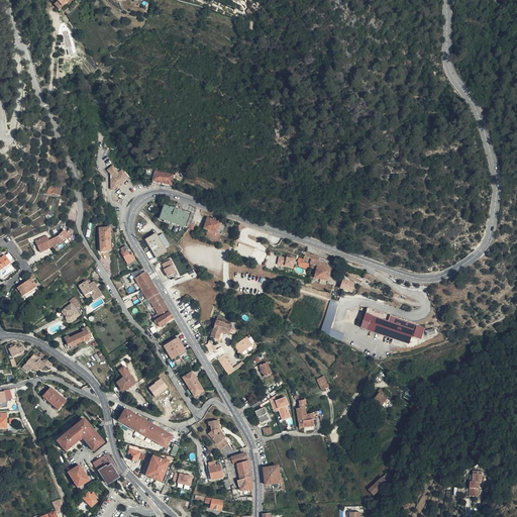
[(57,0),(58,0),(55,4),(60,10),(66,4),(65,3),(67,0),(57,0)]
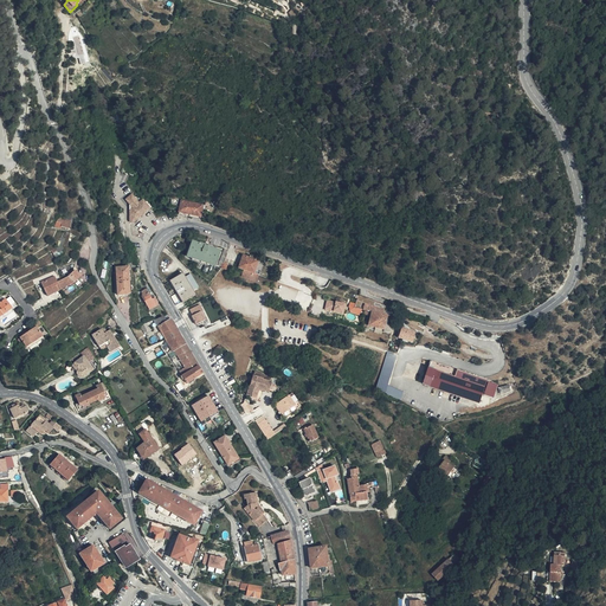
[(127,184),(128,175),(124,174),(121,186),(129,198),(127,199),(130,204),(130,220),(131,223),(134,221),(135,221),(133,219),(149,208),(144,201),(140,204),(127,184)]
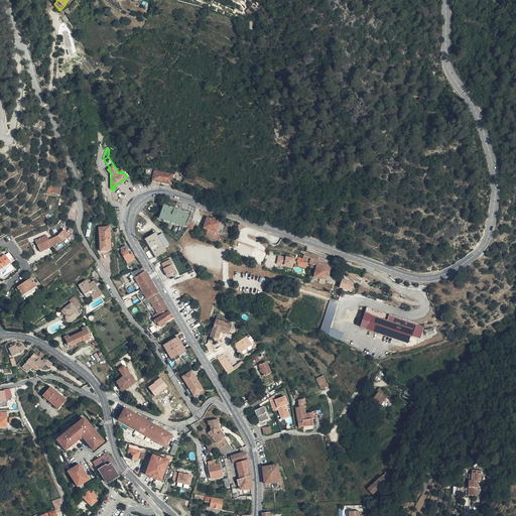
[(164,182),(166,182),(168,173),(154,170),(152,182),(164,184),(164,182)]
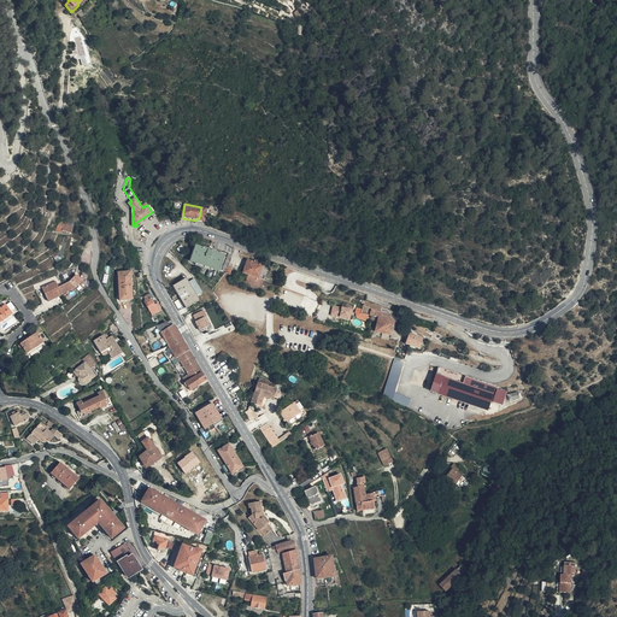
[(135,223),(137,225),(153,215),(152,212),(135,223)]
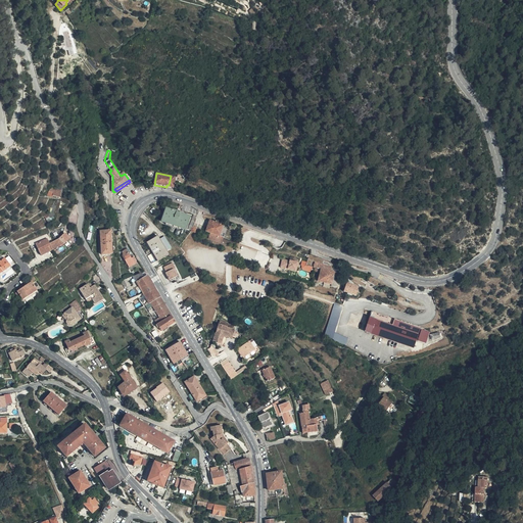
[(61,197),(63,191),(51,188),(48,196),(54,197),(54,196),(61,197)]
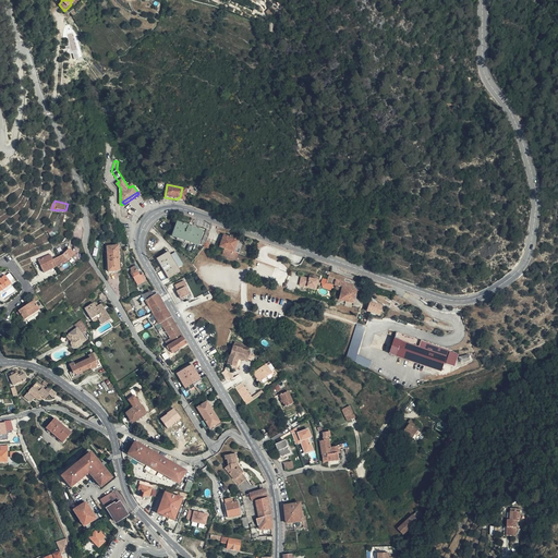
[(172,235),(197,245),(203,230),(177,220),(172,235)]
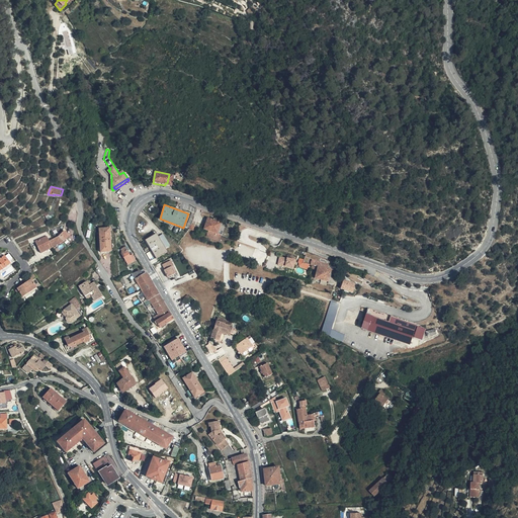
[(42,216),(45,218),(47,219),(53,213),(50,209),(44,216),(42,216)]
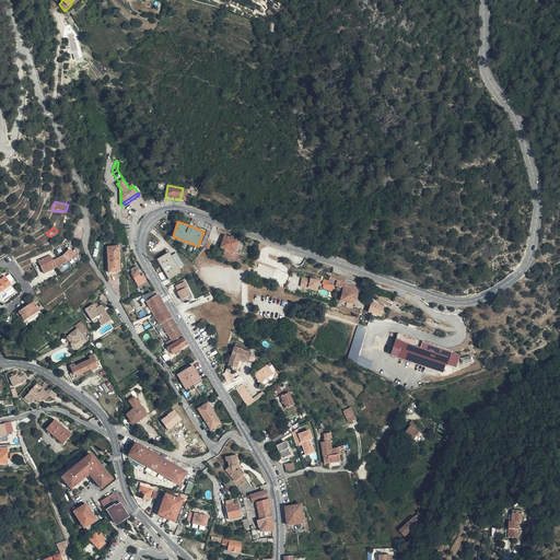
[(211,230),(207,229),(203,240),(201,246),(205,247),(207,243),(210,236),(210,231),(211,230)]
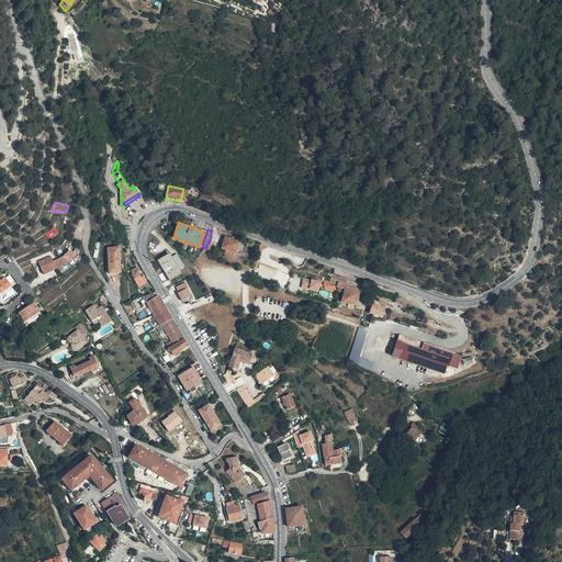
[(226,250),(236,254),(240,243),(226,237),(222,249),(226,250)]
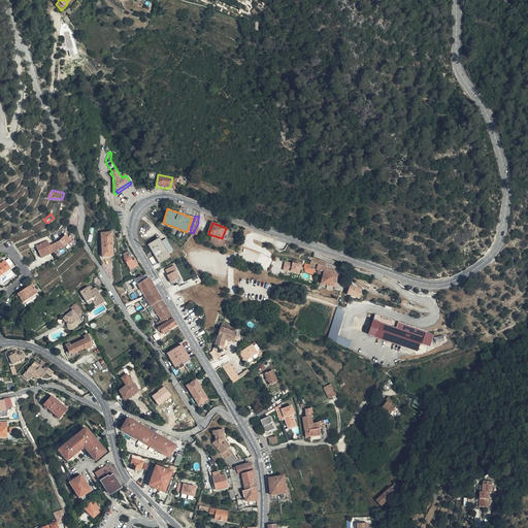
[(114,258),(112,233),(102,234),(104,259),(114,258)]
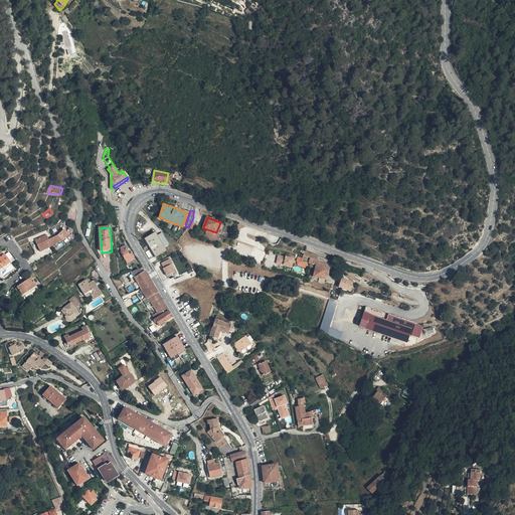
[(216,232),(207,229),(206,233),(206,235),(218,239),(220,234),(216,232)]
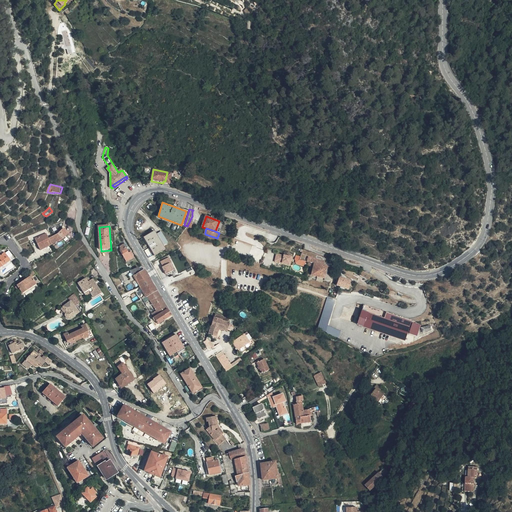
[(70,232),(64,229),(59,234),(53,237),(52,237),(50,238),(53,244),(58,241),(62,239),(64,238),(68,235),(70,232)]
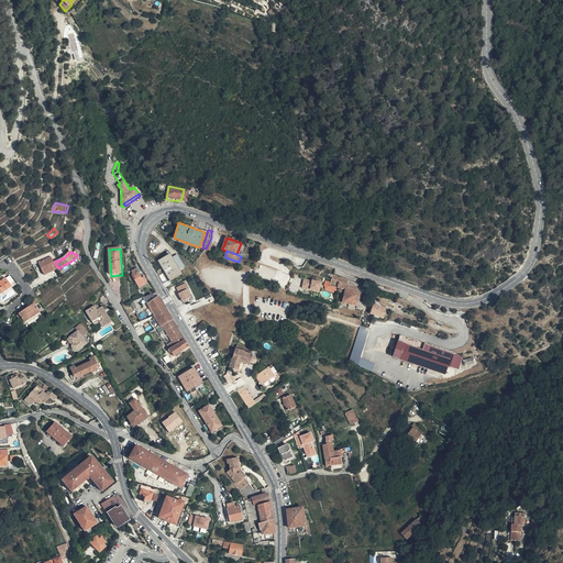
[(55,262),(51,254),(50,253),(37,258),(39,261),(40,263),(45,275),(58,268),(55,262)]
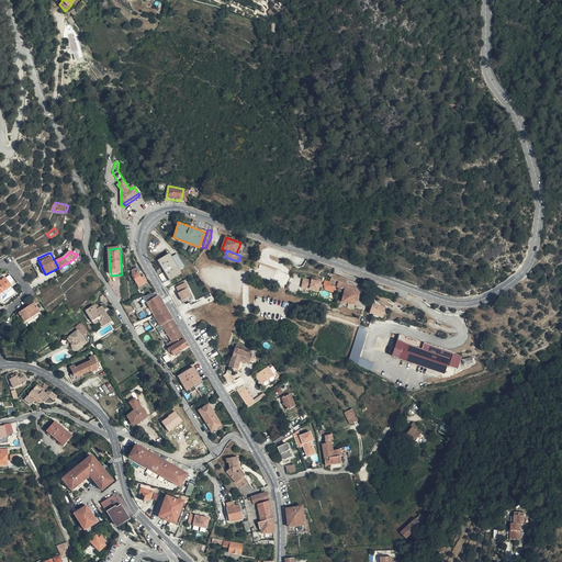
[(181,272),(173,258),(171,254),(159,260),(170,281),(182,274),(181,272)]
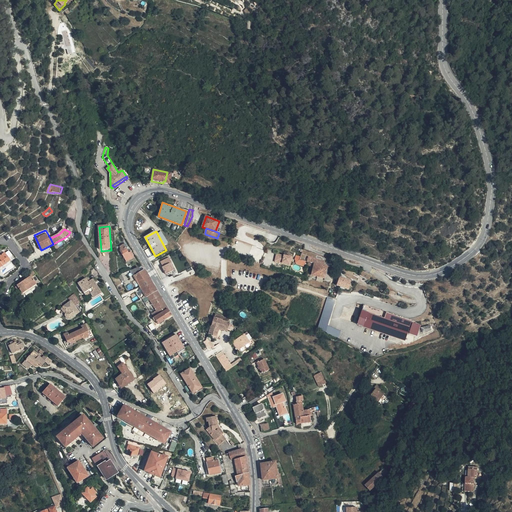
[(162,233),(158,235),(165,248),(169,246),(162,233)]
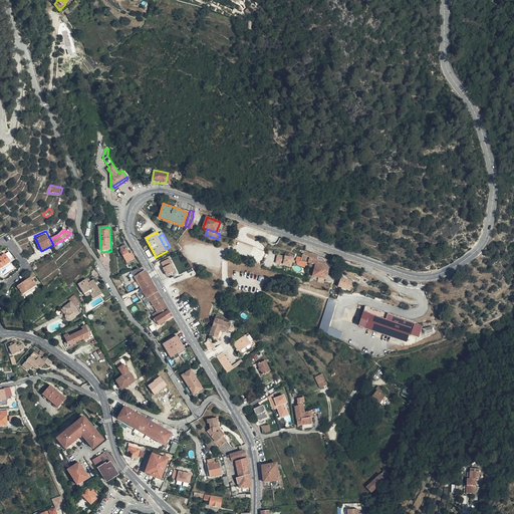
[(130,250),(127,246),(121,249),(122,251),(122,253),(129,264),(136,260),(133,255),(131,256),(129,251),(130,250)]
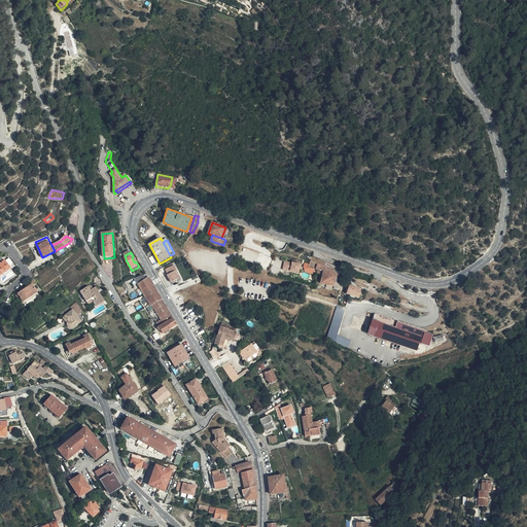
[(0,276),(11,268),(9,265),(12,262),(9,257),(6,259),(5,259),(3,261),(0,256),(0,276)]
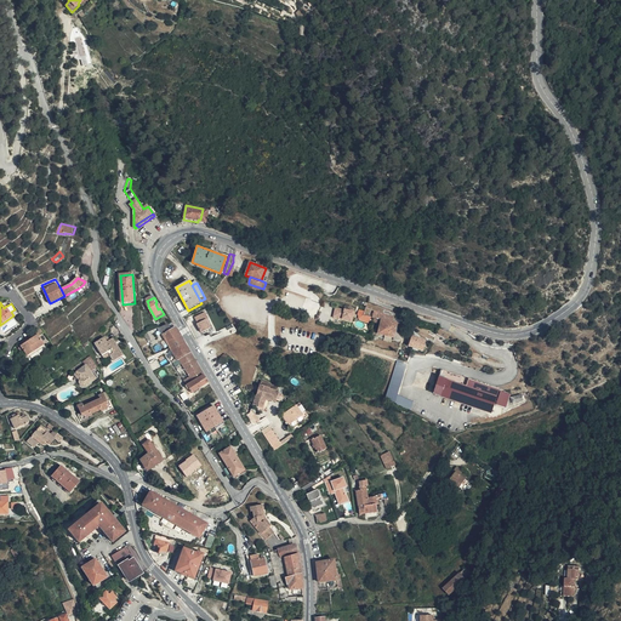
[(352,306),(343,305),(341,313),(351,314),(351,315),(360,318),(362,308),(352,306)]
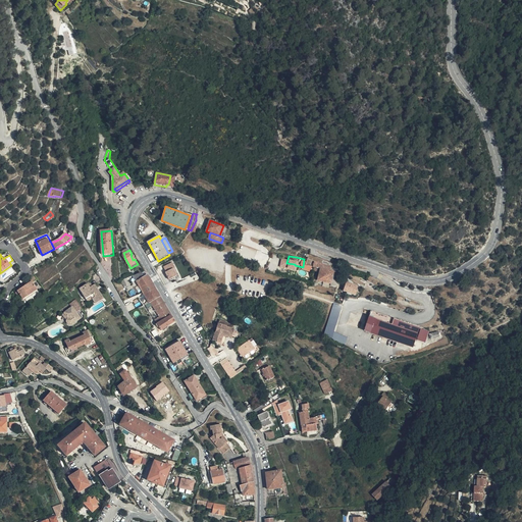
[(324,266),(334,268),(335,264),(327,261),(327,260),(323,259),(321,263),(325,265),(324,266)]
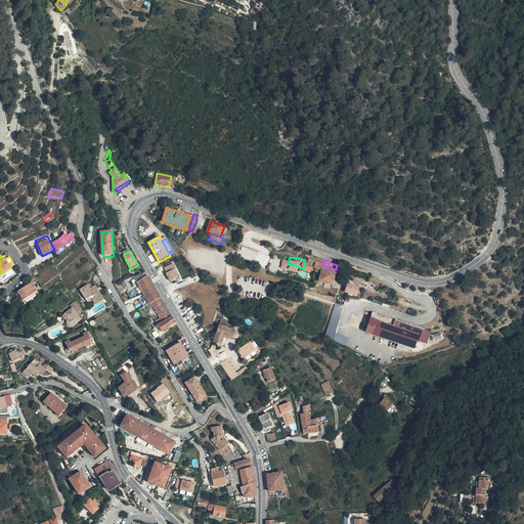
[(178,277),(172,264),(164,269),(170,281),(178,277)]
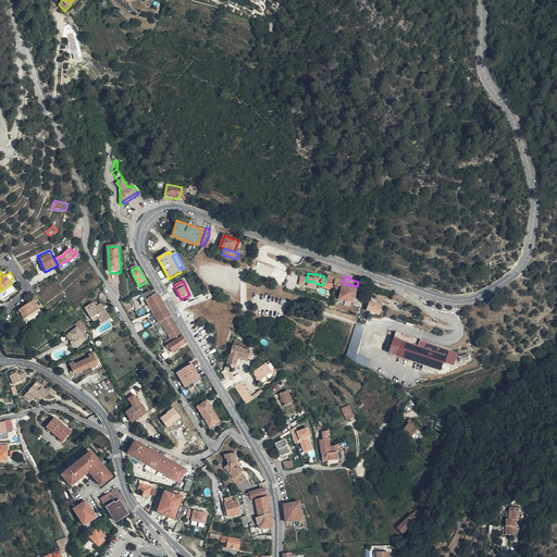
[(364,299),(366,298),(360,296),(361,293),(359,293),(361,287),(359,287),(357,286),(346,284),(345,287),(342,296),(363,304),(364,299)]
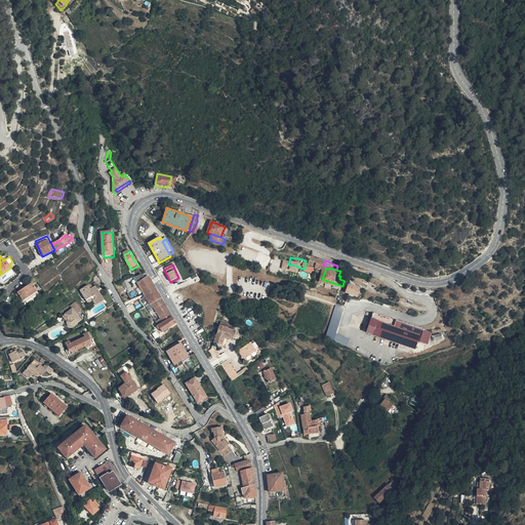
[(145,295),(155,289),(149,279),(146,280),(145,277),(136,280),(145,295)]
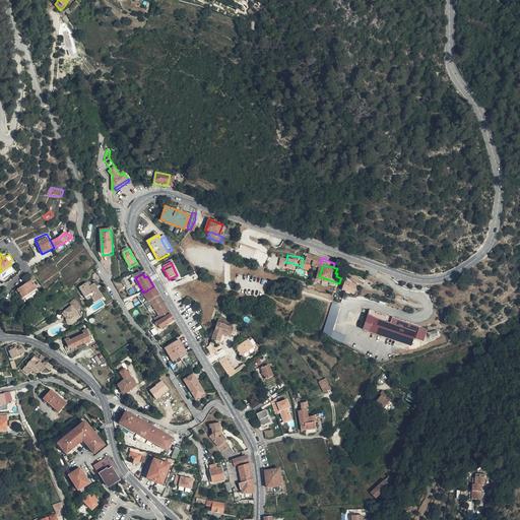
[(104,298),(101,291),(100,293),(96,286),(98,286),(95,281),(92,283),(91,280),(88,281),(88,280),(80,285),(86,297),(91,294),(95,302),(104,298)]
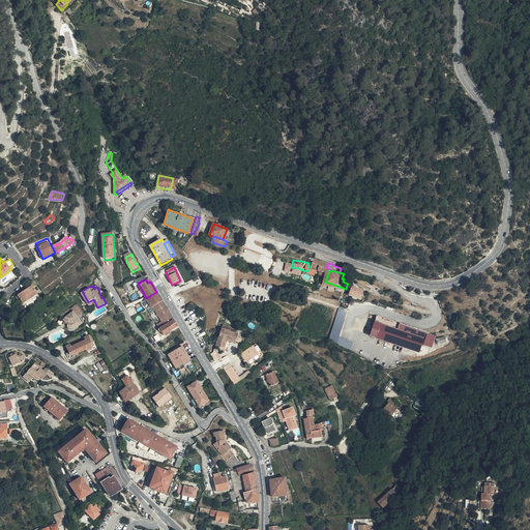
[(37,294),(31,287),(18,296),(24,304),(37,294)]
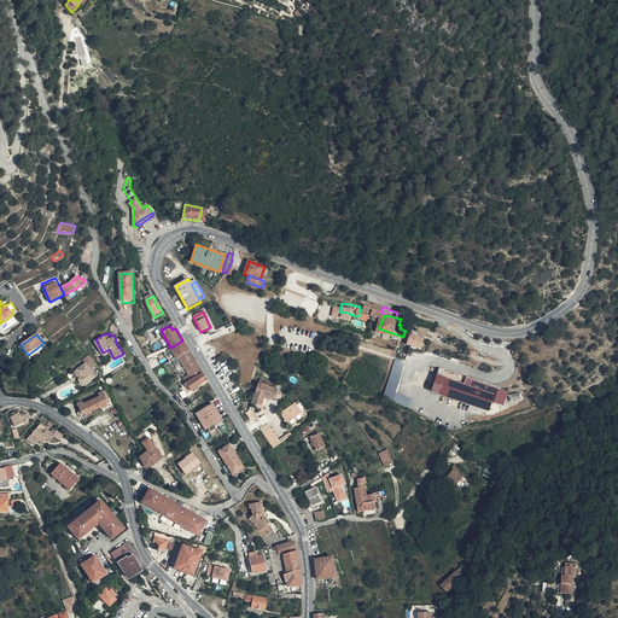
[(429,340),(414,334),(410,344),(424,349),(429,340)]
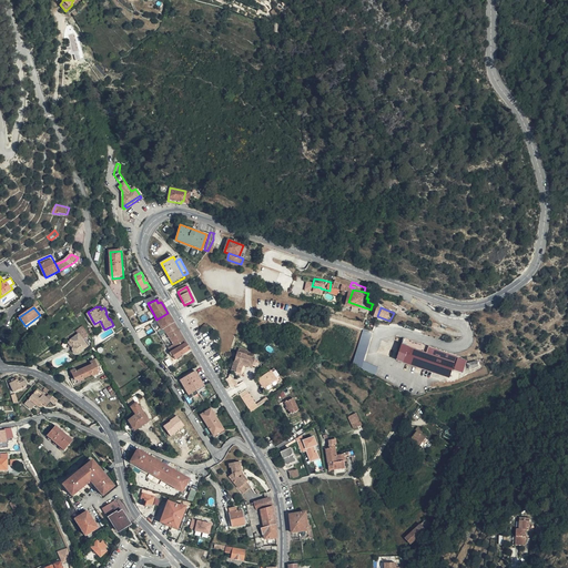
[(159,334),(174,324),(168,313),(156,320),(162,330),(158,332),(159,334)]
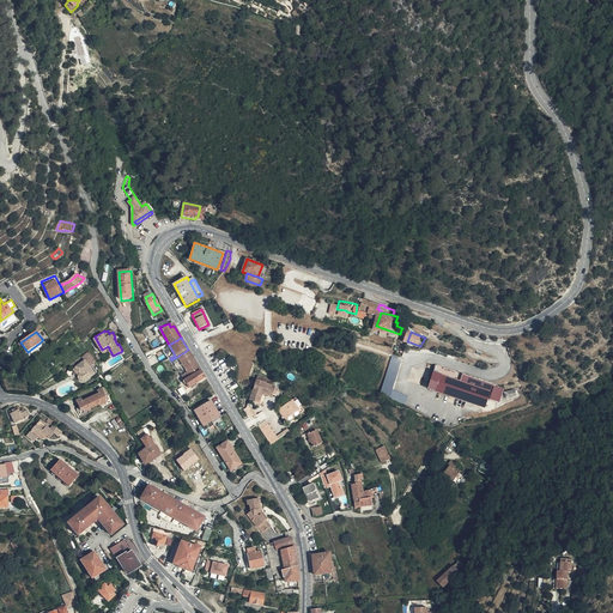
[(180,370),(195,362),(188,350),(171,360),(177,371),(180,370)]
